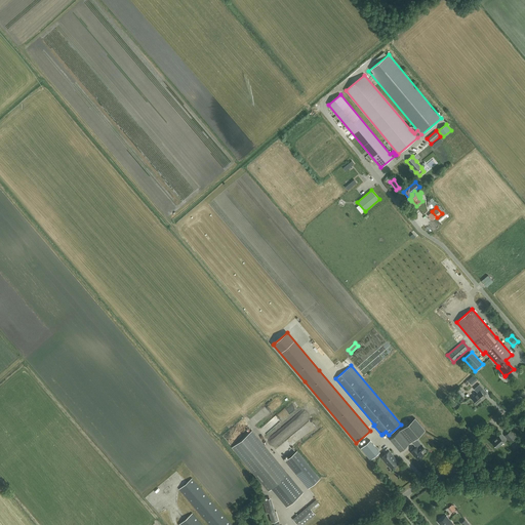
[(478,379),(474,375),(468,380),(471,385),(478,379)]
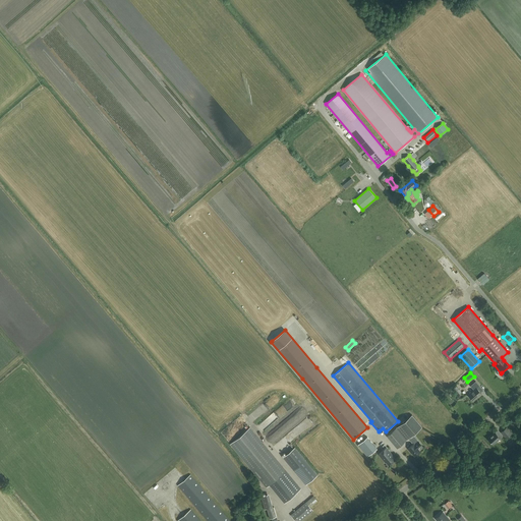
[(473,401),(481,394),(476,388),(479,385),(475,381),(470,386),(474,390),(468,395),(473,401)]
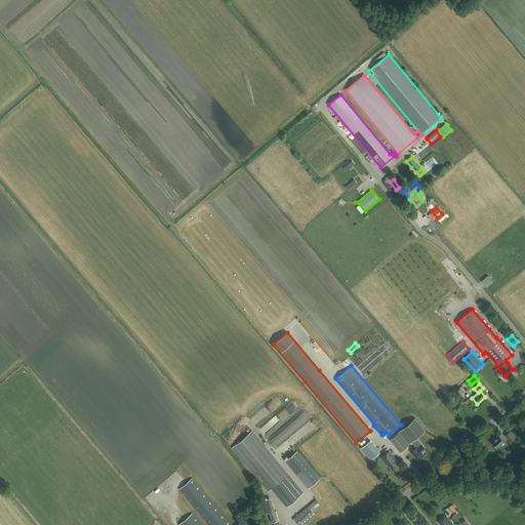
[(399,431),(390,439),(400,451),(409,443),(411,441),(414,445),(419,441),(416,438),(426,430),(415,417),(399,431)]
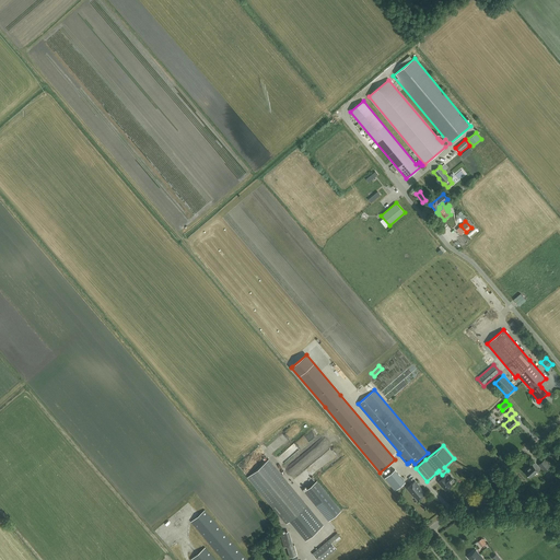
[(269,459),(247,477),(261,493),(287,523),(290,521),(305,539),(324,525),(307,505),(282,476),(269,459)]
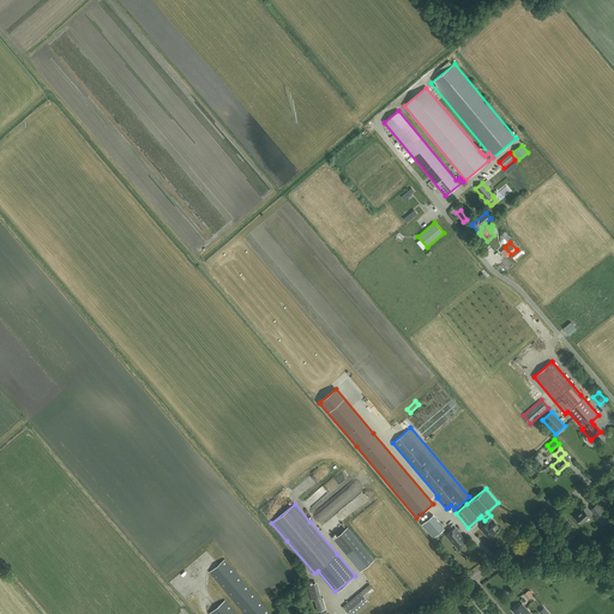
[(596,516),(603,511),(597,504),(591,510),(596,516)]
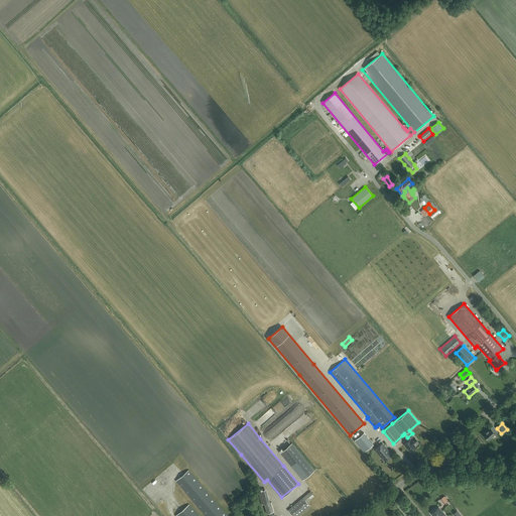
[(267,438),(278,431),(275,426),(264,433),(267,438)]
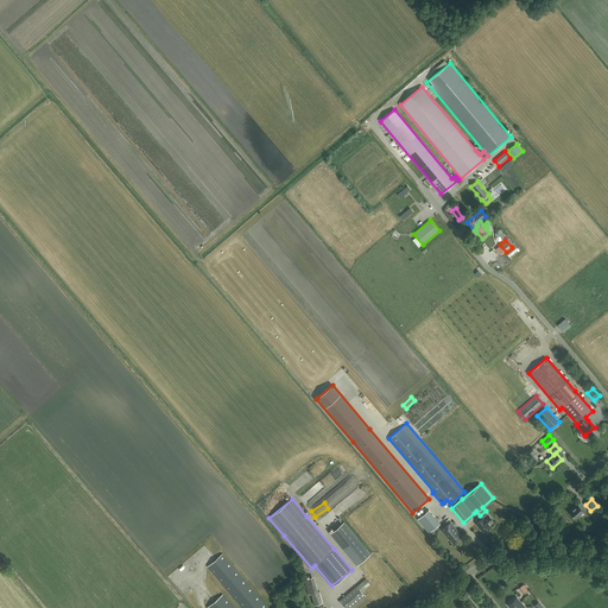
[(583,511),(587,508),(581,502),(578,505),(577,504),(569,511),(575,518),(583,511)]
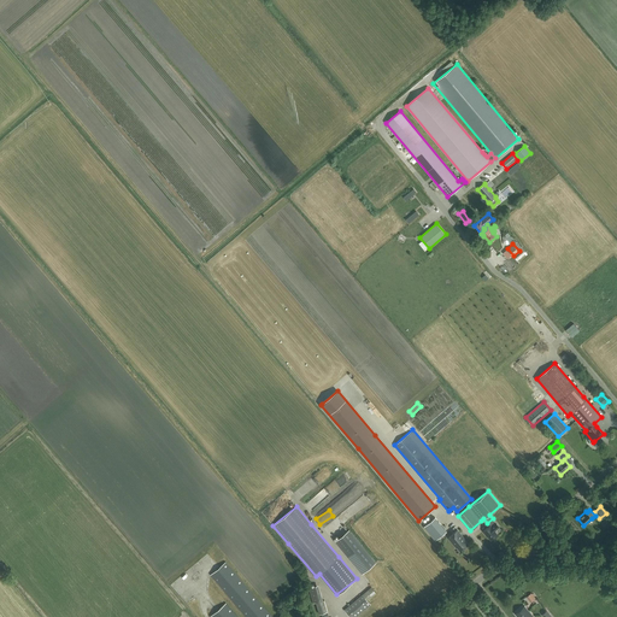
[(435,517),(424,527),(435,540),(446,532),(435,517)]
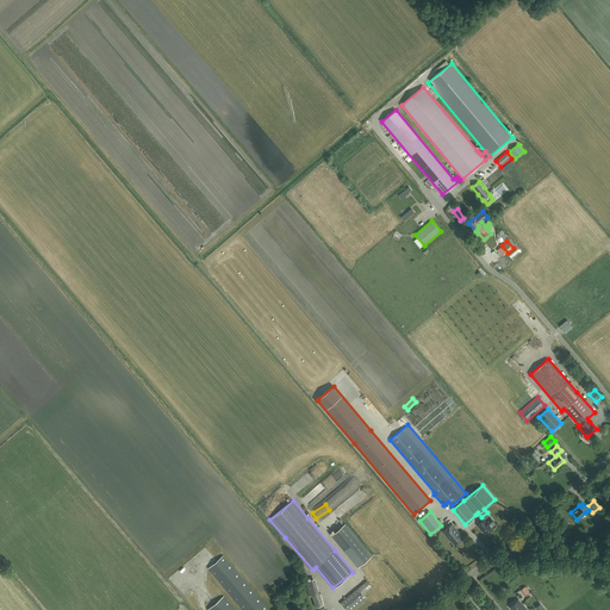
[(484,520),(478,526),(480,528),(485,534),(492,528),(490,524),(495,521),(491,516),(487,512),(481,517),(484,520)]
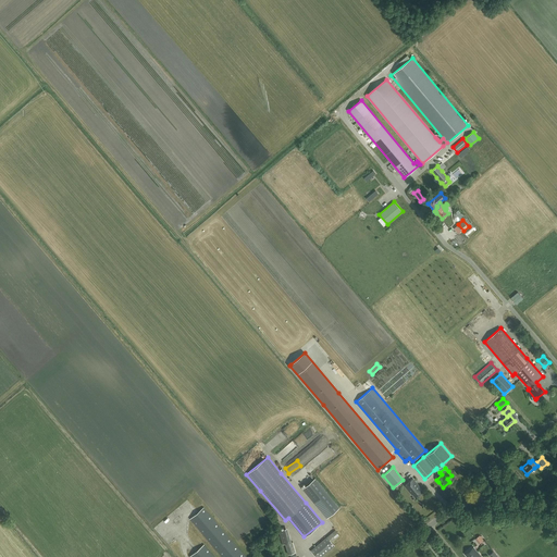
[(296,472),(293,475),(298,484),(305,480),(302,477),(306,474),(304,471),(298,474),(296,472)]
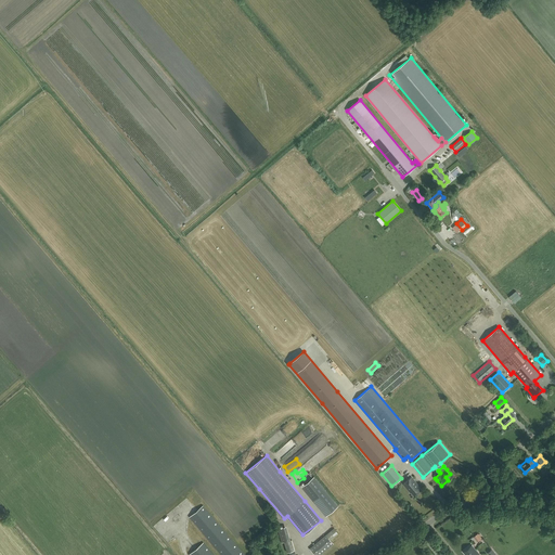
[(301,487),(325,516),(338,505),(314,476),(301,487)]
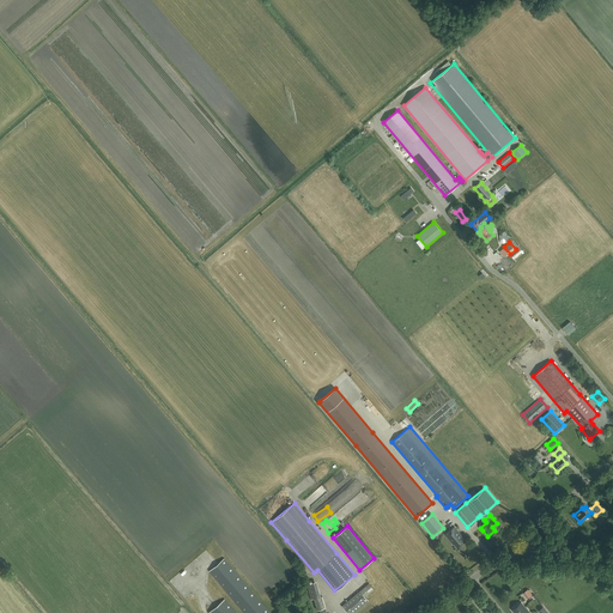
[(466,540),(461,534),(454,527),(445,534),(454,544),(454,542),(457,546),(466,540)]
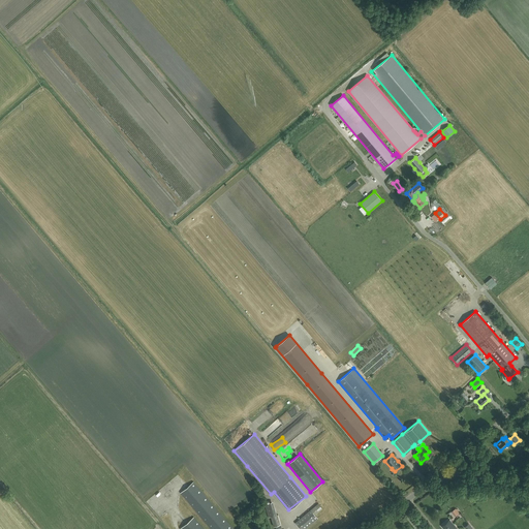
[(212,528),(234,528),(193,481),(181,493),(212,528)]
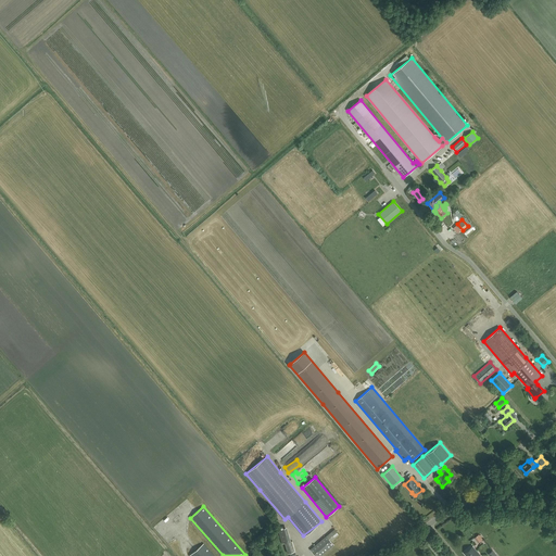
[(339,534),(335,529),(327,535),(331,541),(339,534)]
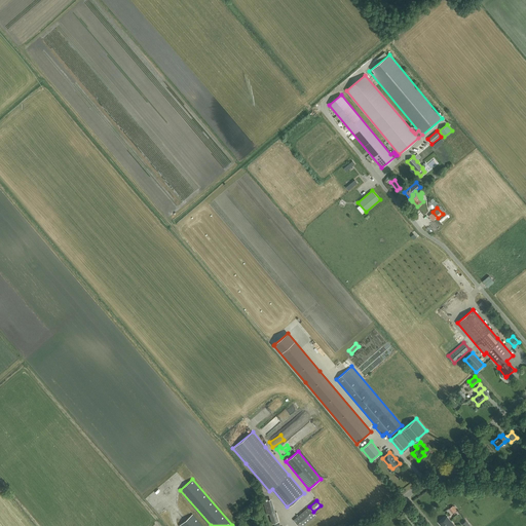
[(313,512),(309,506),(294,520),(298,525),(302,525),(316,515),(313,512)]
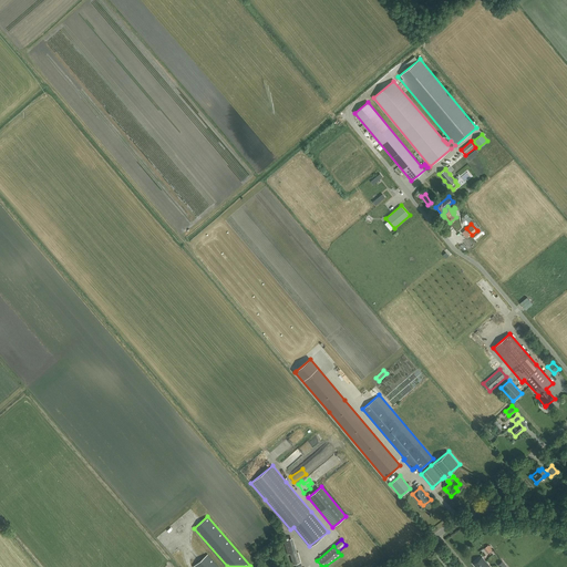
[(297,552),(290,554),(294,564),(301,562),(298,552),(297,552)]
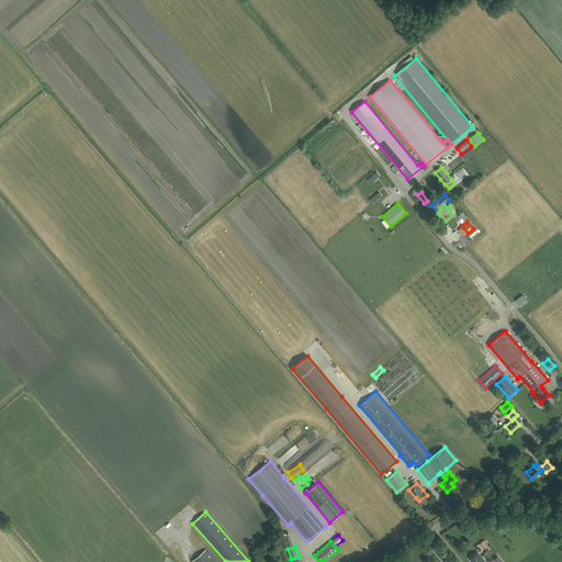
[(192,561),(216,561),(206,549),(205,550),(204,548),(200,551),(202,553),(192,561)]
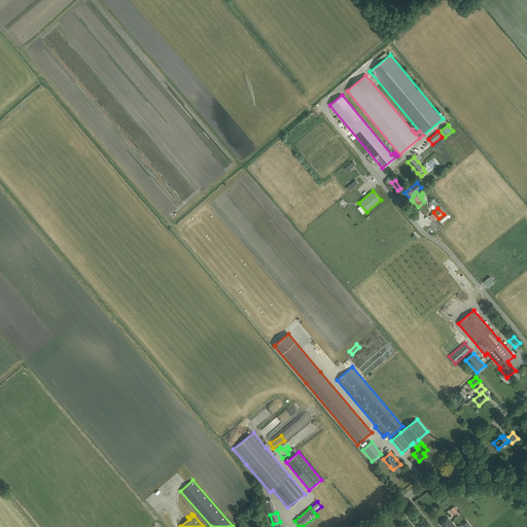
[(456,526),(448,518),(440,524),(442,526),(456,526)]
